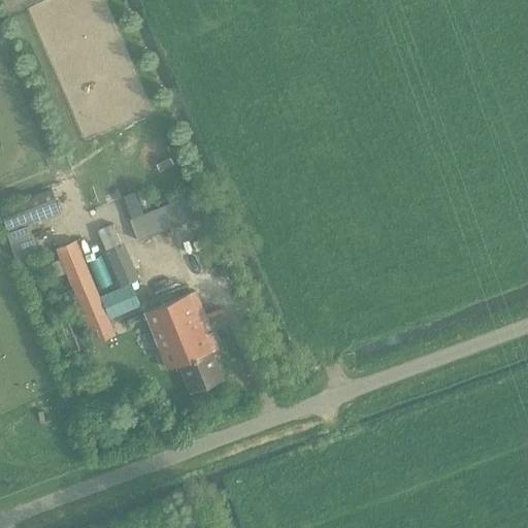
[(63,213),(53,190),(2,210),(10,232),(7,233),(17,259),(40,251),(31,226),(63,213)]
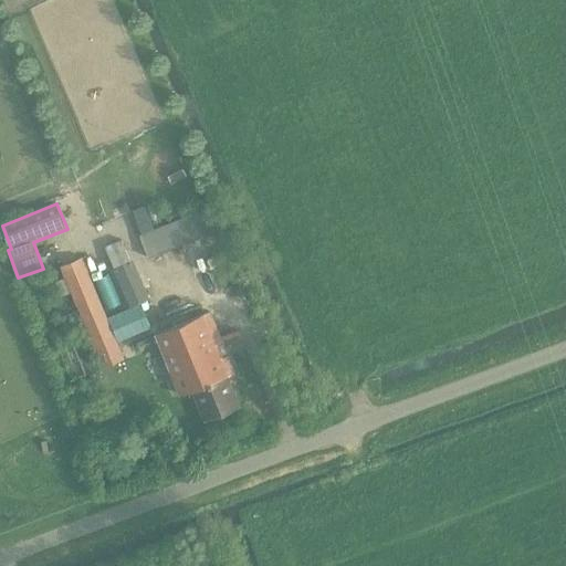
[(213,207),(155,230),(146,206),(133,210),(134,212),(143,234),(139,236),(148,259),(222,230),(213,207)]
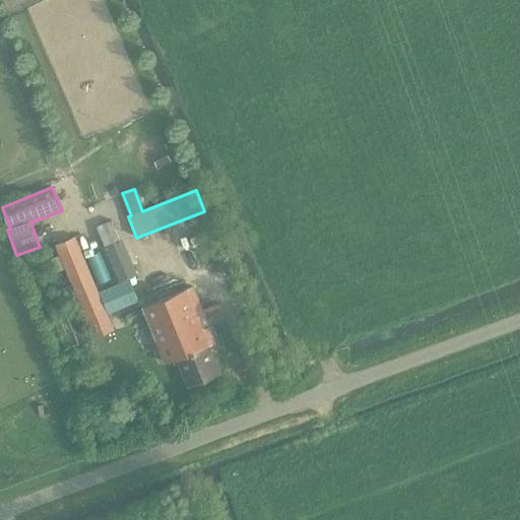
[(105,247),(108,246),(121,240),(113,221),(96,228),(105,247)]
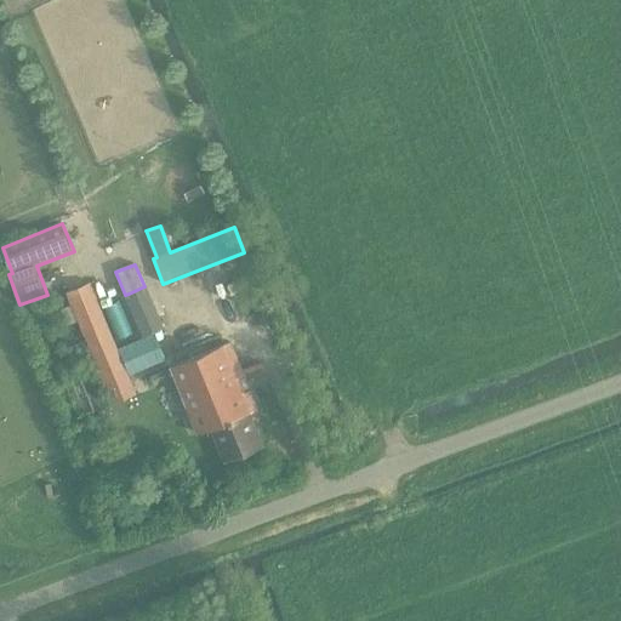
[(67,292),(72,305),(61,309),(68,325),(78,322),(113,404),(136,394),(90,283),(67,292)]
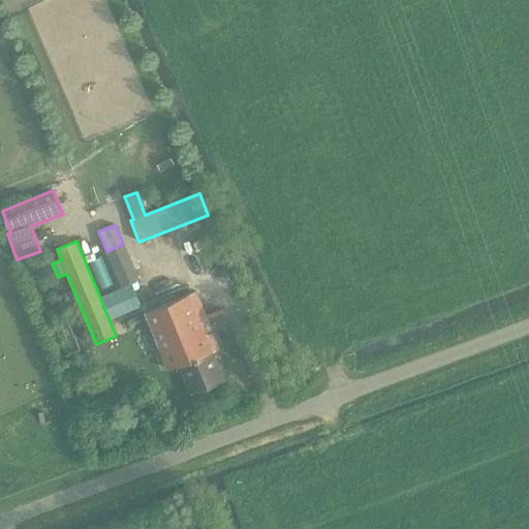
[(110,250),(123,282),(136,276),(123,244),(110,250)]
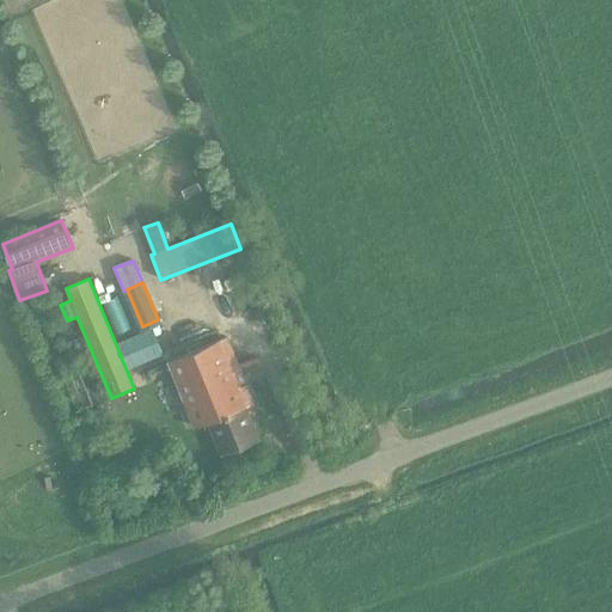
[(254,404),(248,390),(240,371),(259,362),(257,357),(238,365),(227,337),(169,361),(195,427),(208,422),(222,454),(259,440),(245,408),(254,404)]
